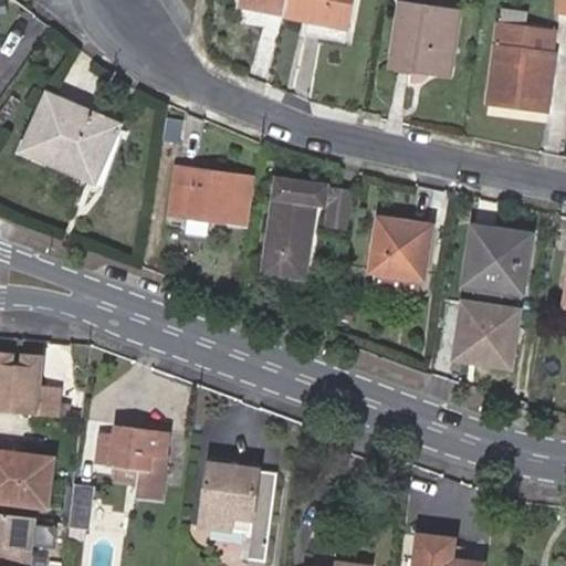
[(239,0),(238,6),(286,16),(289,0),(239,0)]
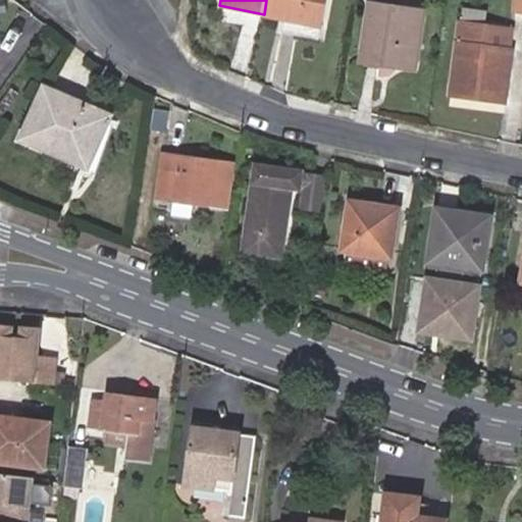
[(266,0),(264,14),(322,27),(326,0),(266,0)]
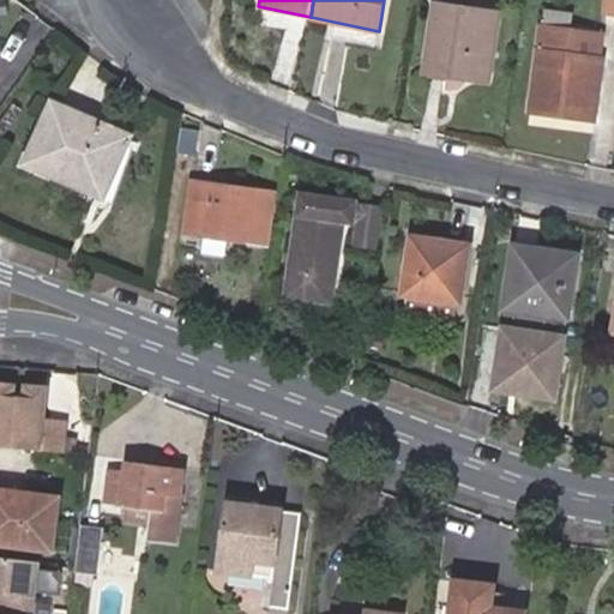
[(456,66),(456,76),(488,80),(498,11),(438,2),(429,62),(456,66)]
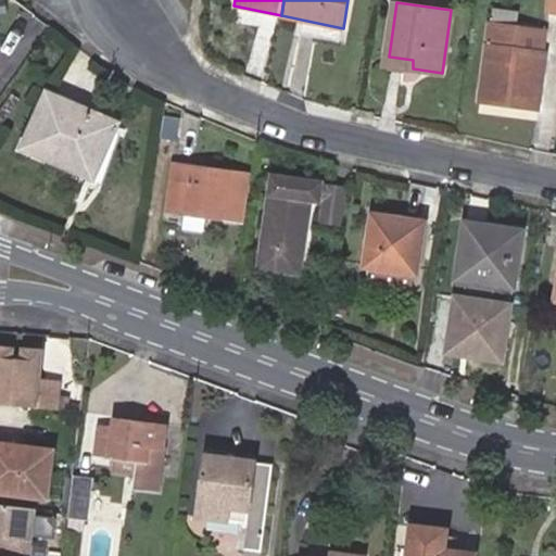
[(539,108),(546,51),(519,49),(521,27),(517,26),(519,11),(495,9),(493,22),(490,21),(480,99),(539,108)]
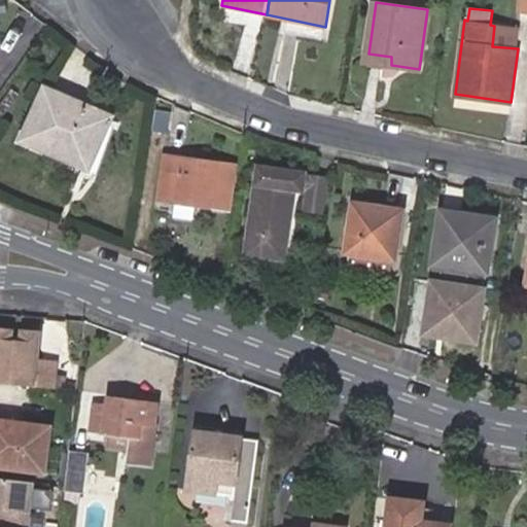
[(492,46),(518,48),(521,29),(494,26),(492,46)]
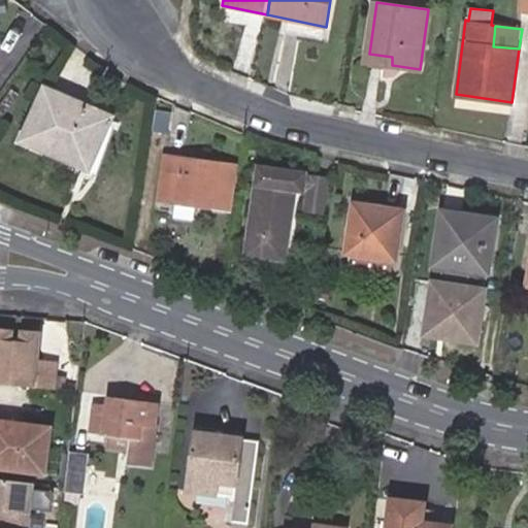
[(367,62),(392,65),(392,57),(369,54),(367,62)]
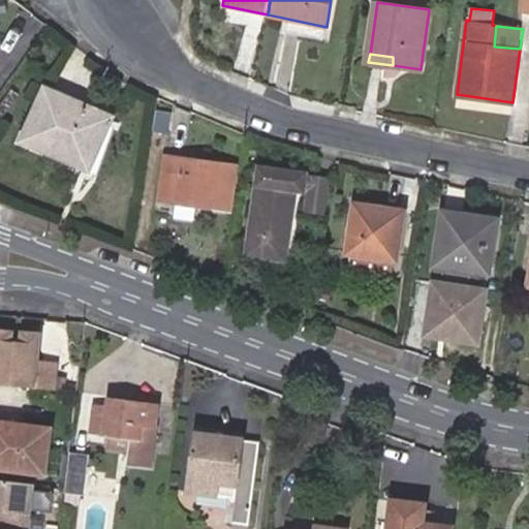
[(91,162),(112,115),(45,87),(23,139),(42,149),(45,143),(91,162)]
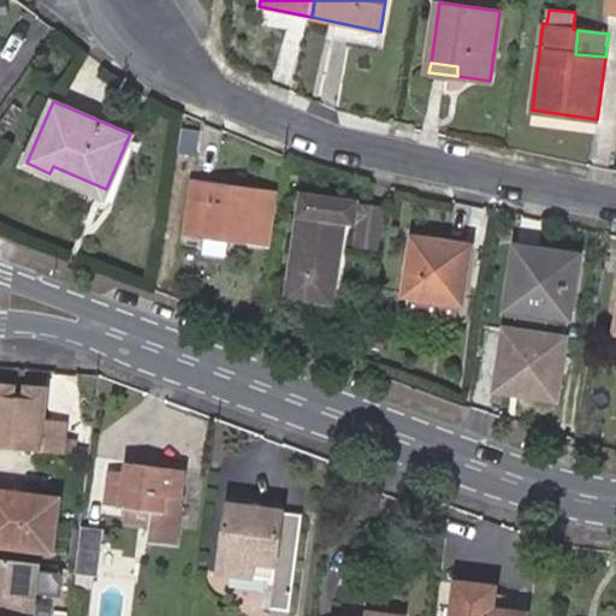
[(280,194),(255,190),(194,183),(185,234),(272,243),(280,194)]
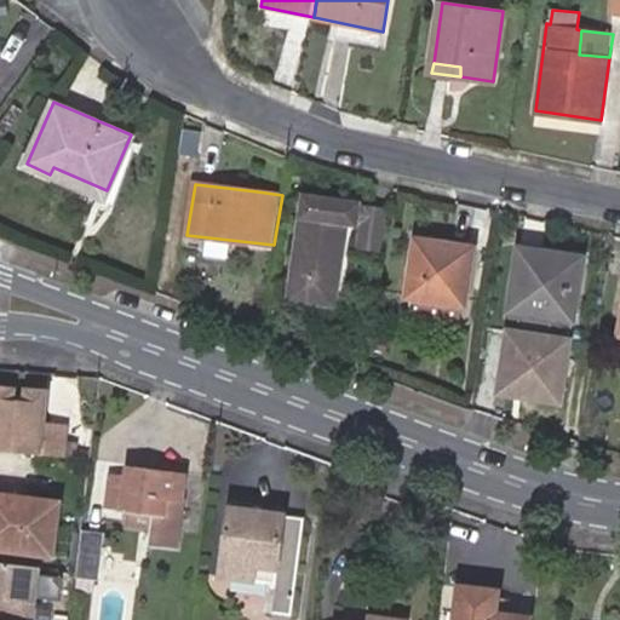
[(356,225),(360,202),(303,195),(288,299),(334,304),(346,223),(356,225)]
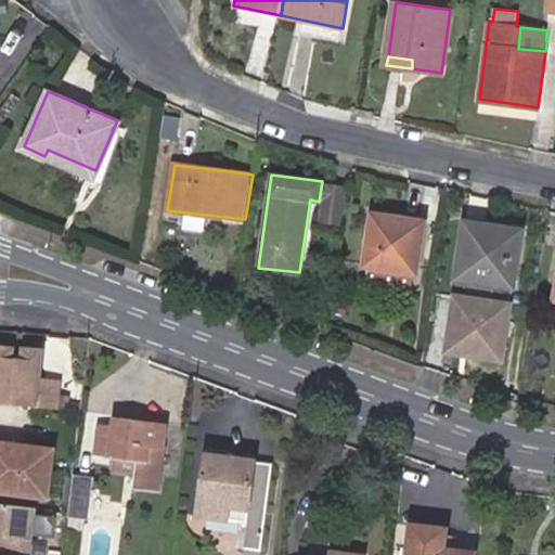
[(345,184),(322,181),(319,202),(317,221),(340,224),(345,184)]
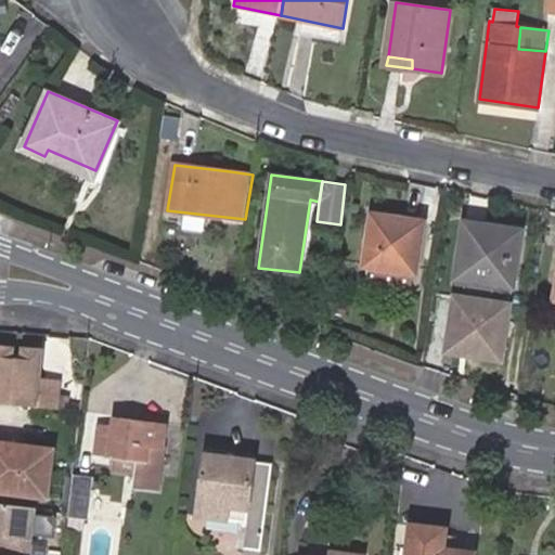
[(417,273),(424,222),(373,215),(366,266),(417,273)]
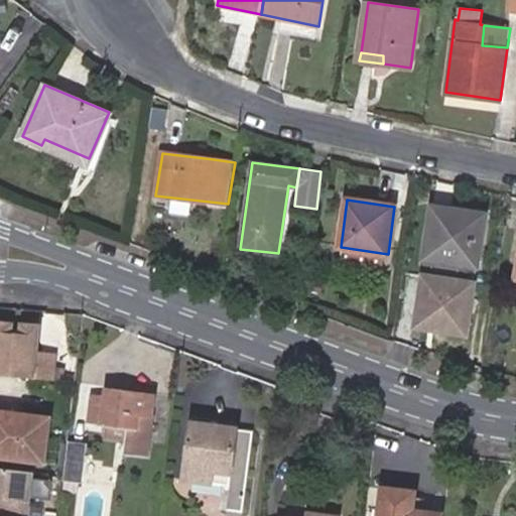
[(477,267),(485,215),(433,207),(425,259),(477,267)]
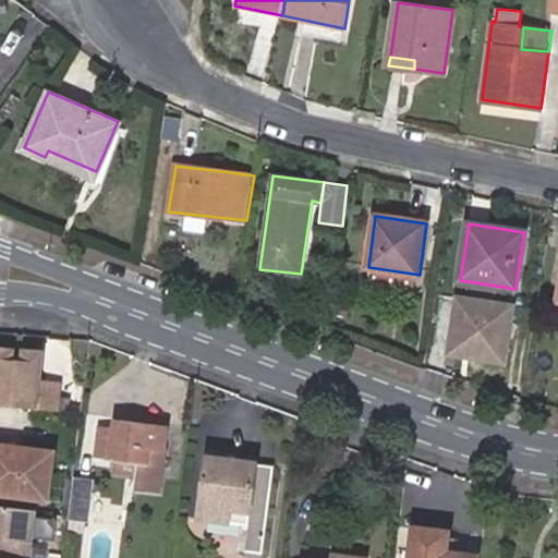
[(459,360),(523,365),(529,301),(464,295),(459,360)]
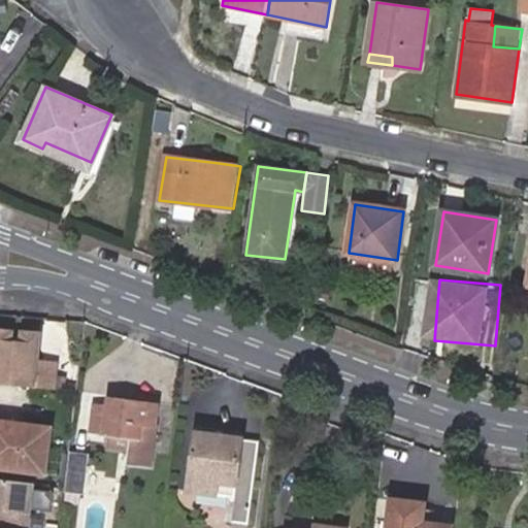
[(0,382),(56,390),(59,363),(39,360),(42,335),(27,334),(25,345),(12,344),(13,332),(0,330),(0,382)]
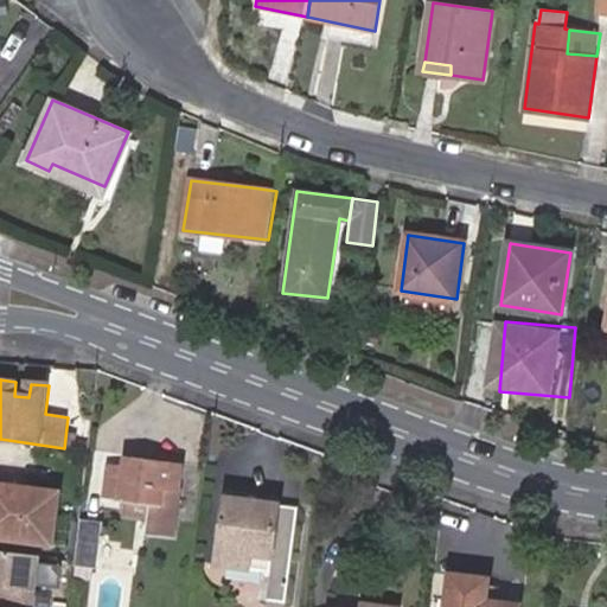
[(152,503),(149,516),(147,531),(173,535),(183,466),(126,458),(125,467),(108,465),(104,496),(126,499),(152,503)]
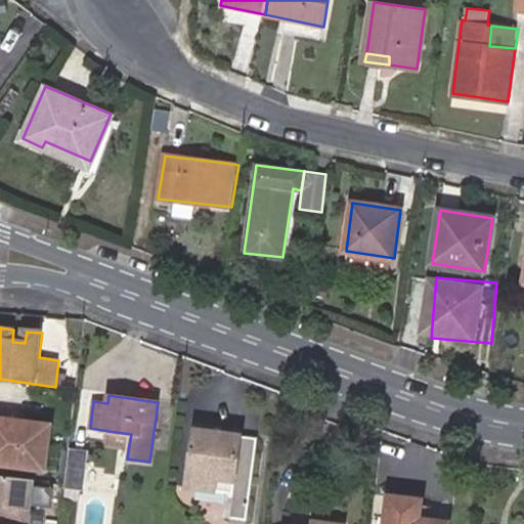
[(50,425),(0,418),(0,463),(45,468),(50,425)]
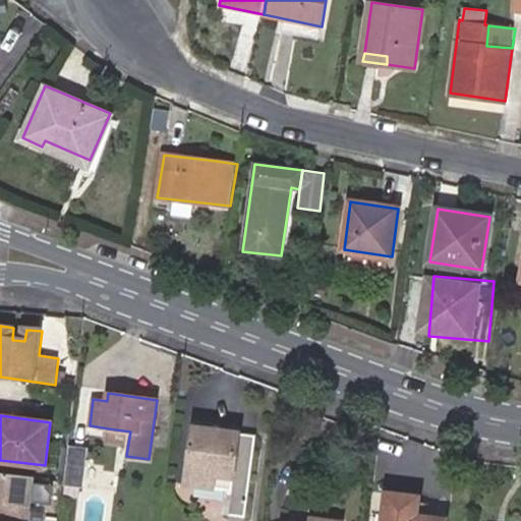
[(229,478),(227,489),(224,513),(242,514),(252,437),(237,433),(237,430),(194,425),(187,483),(211,486),(212,476),(229,478)]
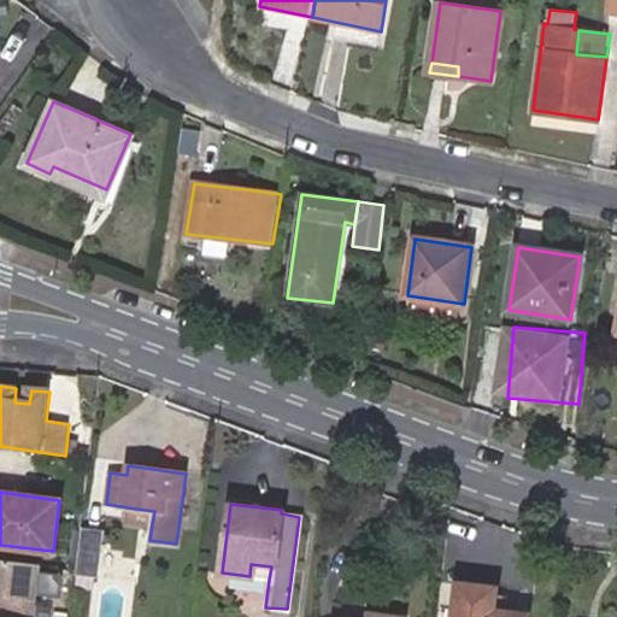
[(127,521),(152,524),(154,511),(128,507),(127,521)]
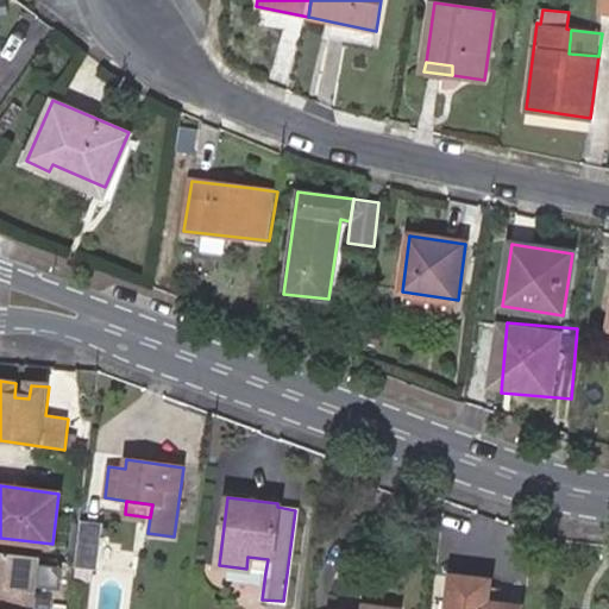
[(105,525),(80,521),(74,569),(96,572),(105,525)]
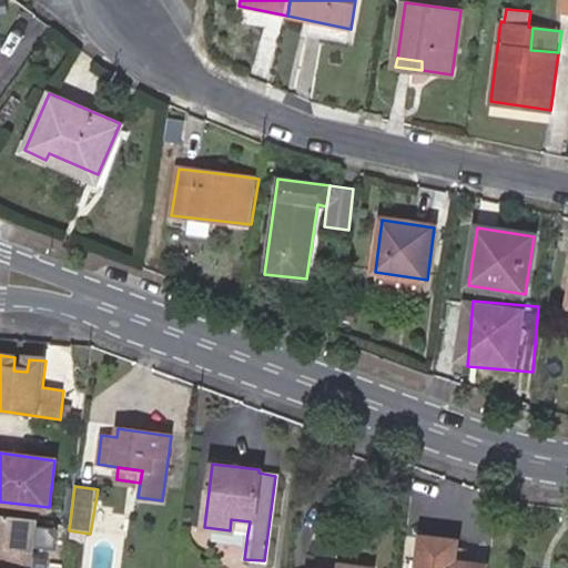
[(0,514),(0,557),(47,561),(50,518),(0,514)]
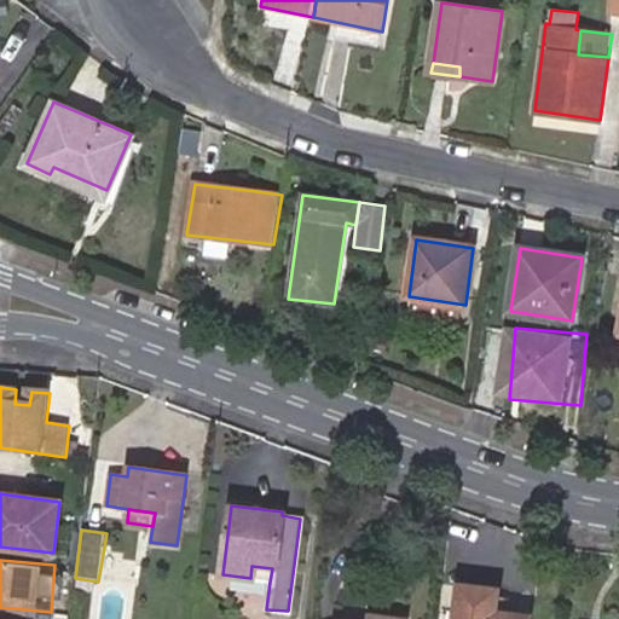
[(250,578),(270,582),(272,568),(252,566),(250,578)]
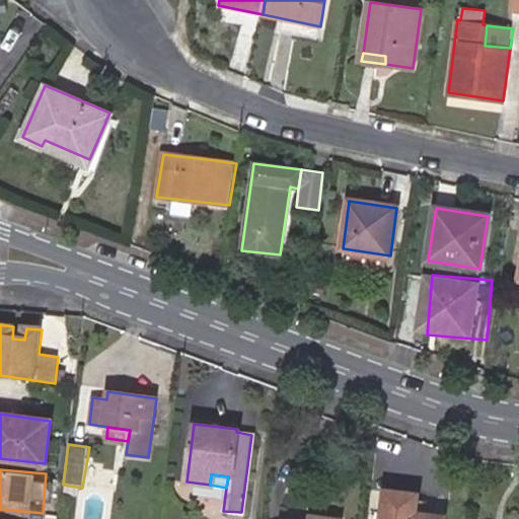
[(417,495),(386,490),(382,518),(442,518),(443,517),(416,513),(417,495)]
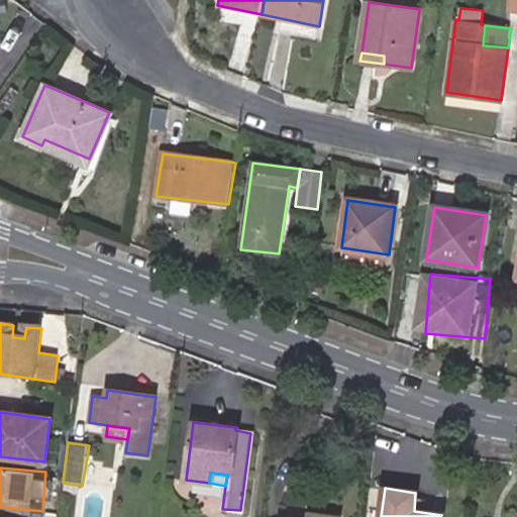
All buildings are outlined.
